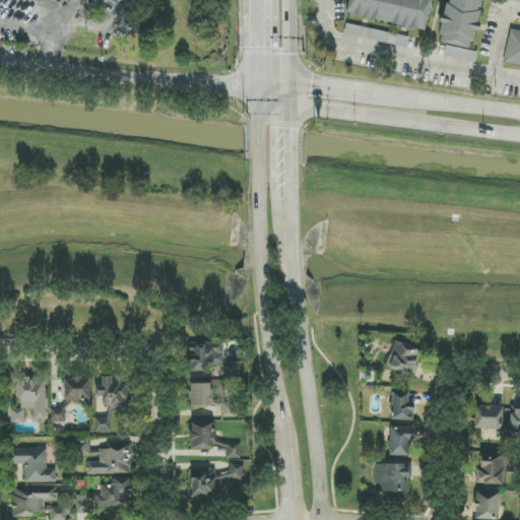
[(426,30),(431,0),(349,0),(346,16),(426,30)]
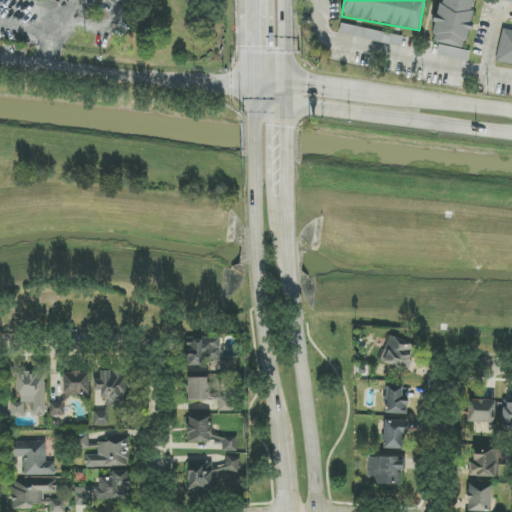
[(440,0),(433,22),(433,29),(433,30),(433,42),(438,44),(438,53),(466,63),(470,52),(463,50),(472,23),(472,18),(472,17),(472,9),(474,0),(440,0)]
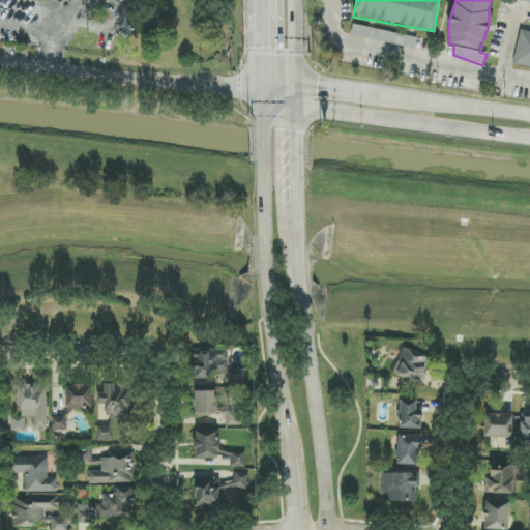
[(417,39),(354,24),(352,34),(415,49),(417,39)]
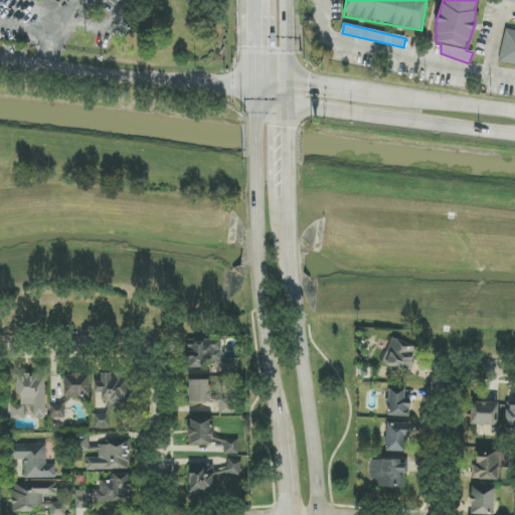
[(409,373),(418,347),(391,338),(383,364),(409,373)]
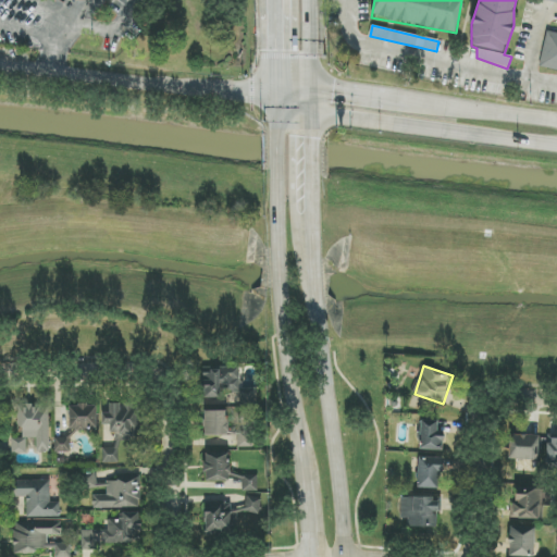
[(201,398),(222,398),(222,394),(239,394),(239,405),(254,405),(255,390),(240,390),(240,368),(201,368),(201,398)]
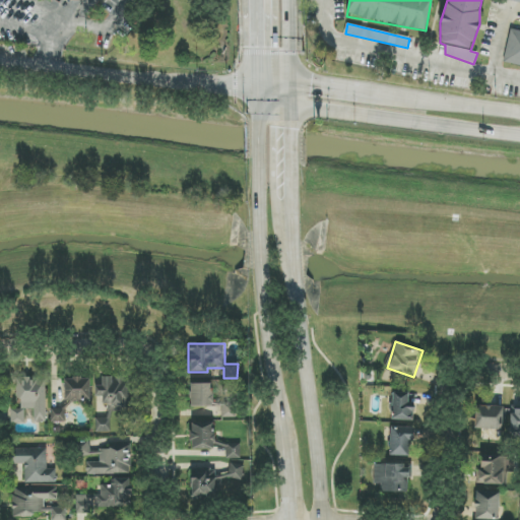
[(111,433),(111,411),(125,411),(125,403),(128,403),(128,377),(103,377),(103,386),(95,386),(95,397),(103,397),(103,417),(95,417),(95,433),(111,433)]
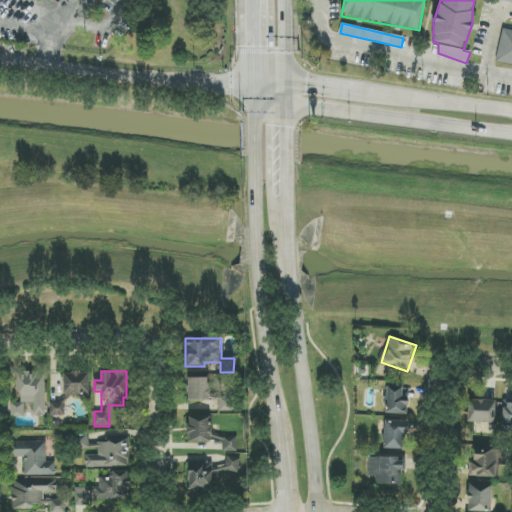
[(24,417),(24,403),(34,403),(34,415),(45,415),(46,373),(16,372),(16,393),(21,393),(20,403),(12,403),(11,417),(24,417)]
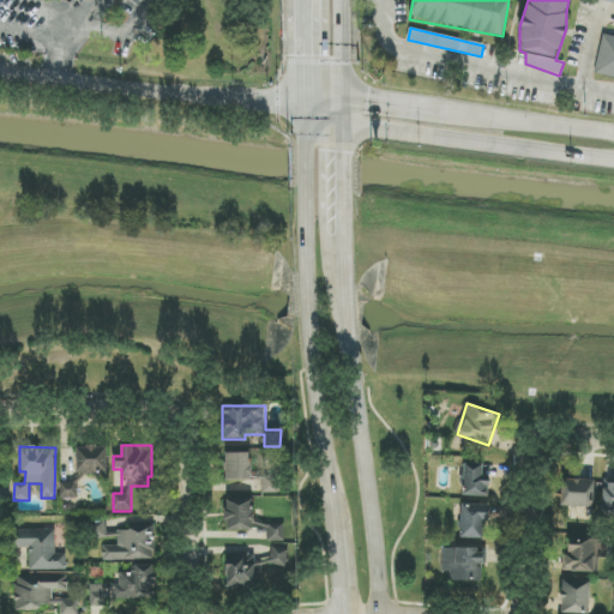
[(76,474),(107,475),(107,447),(77,446),(76,474)]
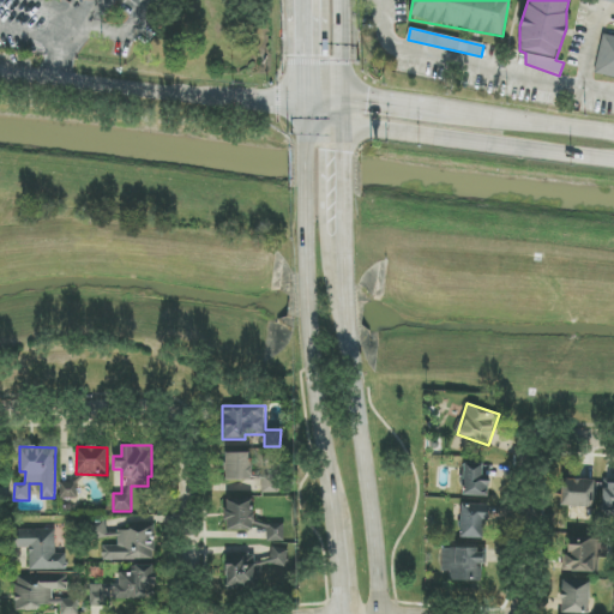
[(262,493),(278,493),(278,473),(262,473),(262,452),(224,453),(224,481),(262,480),(262,493)]
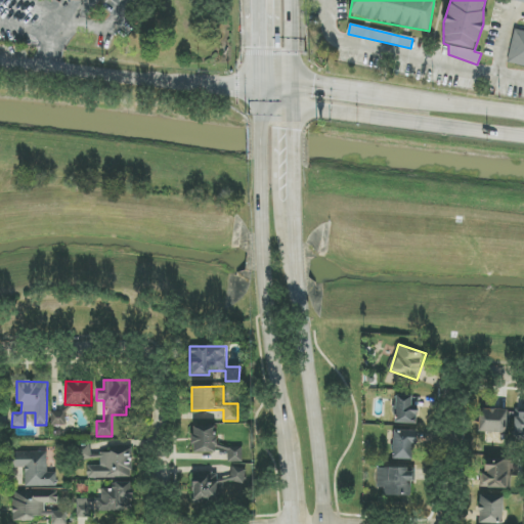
[(412,396),(396,396),(395,424),(417,425),(418,407),(411,406),(412,396)]
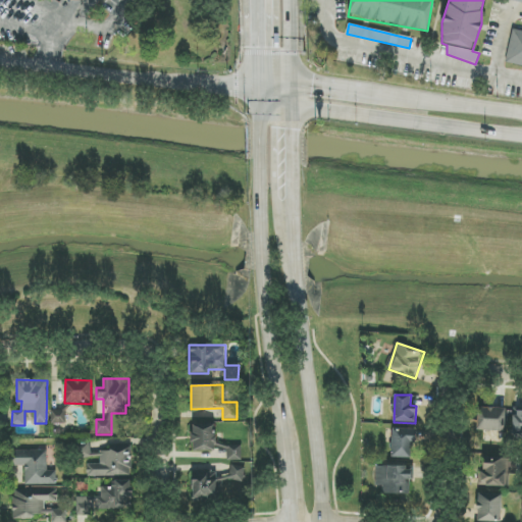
[(477,430),(505,431),(505,408),(477,407),(477,430)]
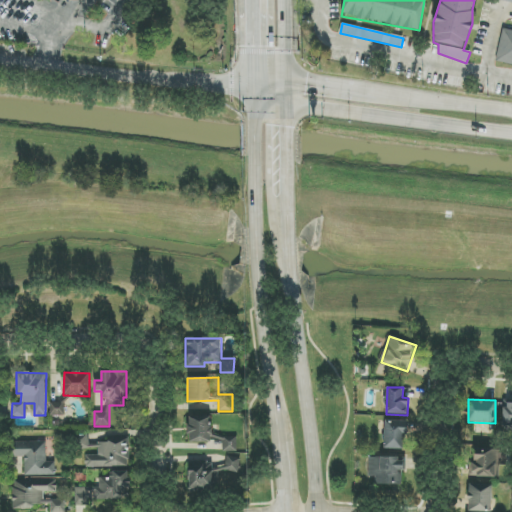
[(50,416),(66,416),(67,401),(51,401),(50,416)]
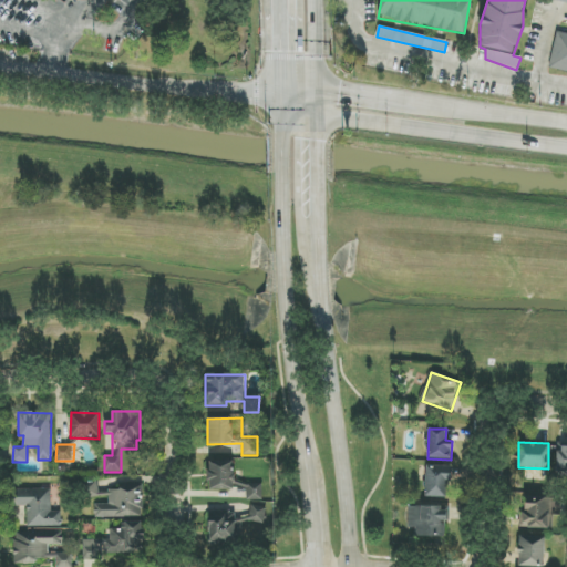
[(234,491),(235,462),(208,461),(207,491),(234,491)]
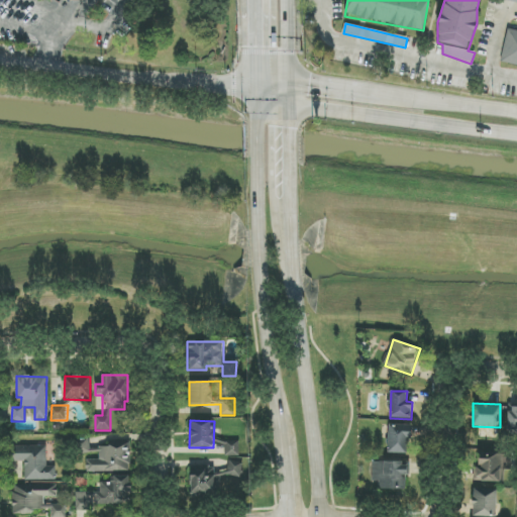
[(409,453),(410,426),(388,425),(388,452),(409,453)]
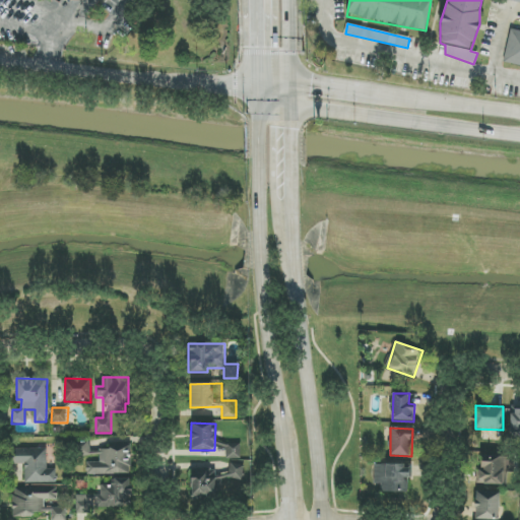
[(86,462),(86,474),(132,474),(131,444),(111,445),(111,449),(100,450),(100,462),(86,462)]
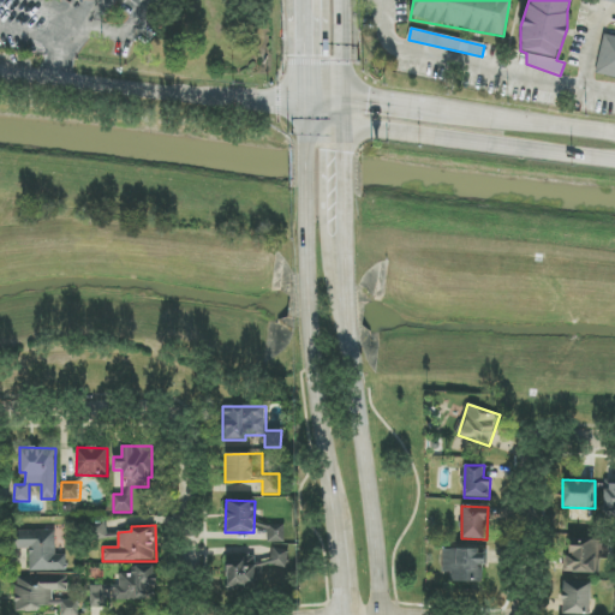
[(285,525),(268,525),(268,543),(285,543),(285,525)]
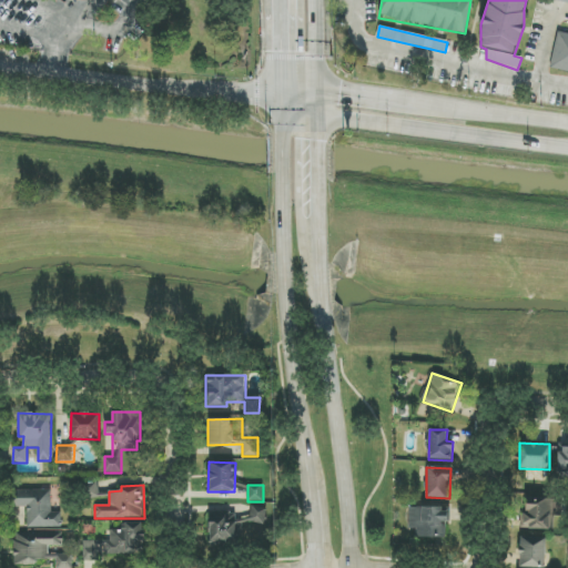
[(28,528),(62,527),(61,513),(52,513),(51,489),(12,490),(12,507),(27,507),(28,528)]
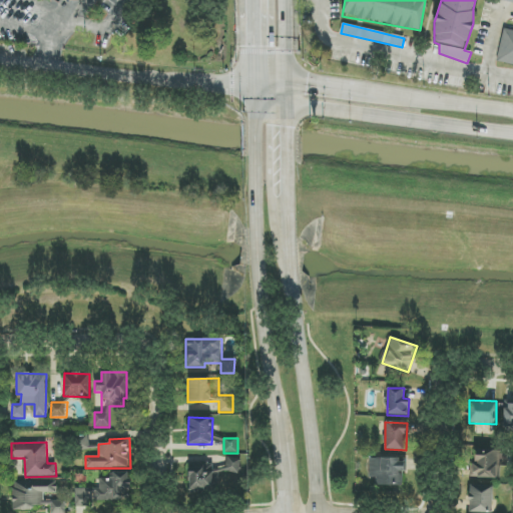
[(494,478),(495,455),(472,454),(472,477),(494,478)]
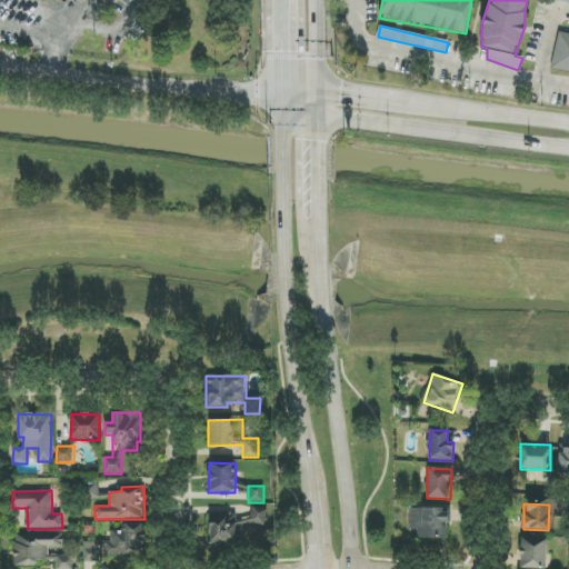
[(209,546),(239,548),(240,526),(266,528),(267,508),(251,507),(250,516),(210,515),(209,546)]
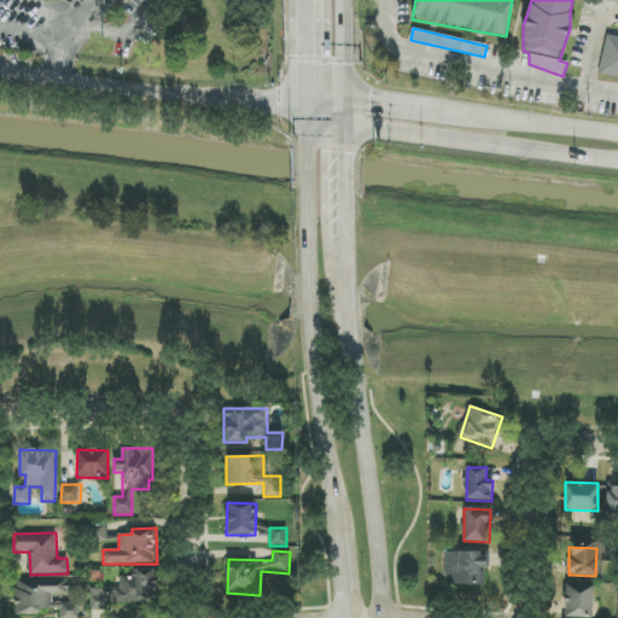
[(444,575),(453,575),(453,586),(484,586),(484,569),(488,569),(488,553),(444,553),(444,575)]
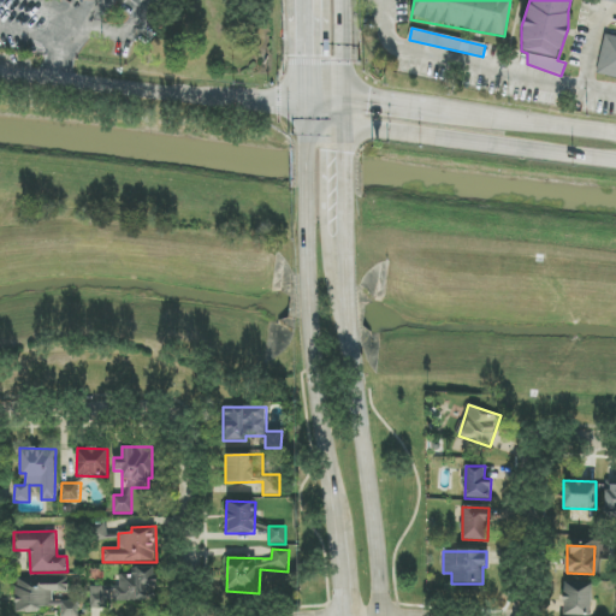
[(155,567),(135,567),(135,575),(119,575),(119,592),(108,592),(108,598),(114,598),(114,602),(155,602),(155,567)]
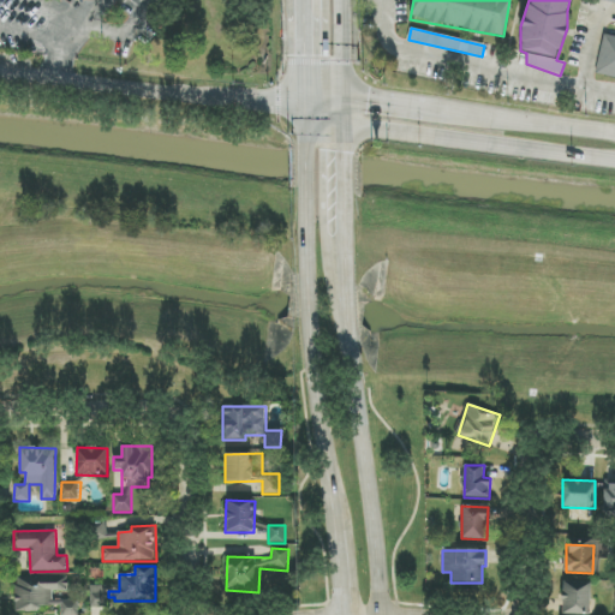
[(16,609),(61,608),(61,614),(78,614),(78,599),(53,601),(53,591),(69,591),(67,575),(16,577),(16,609)]
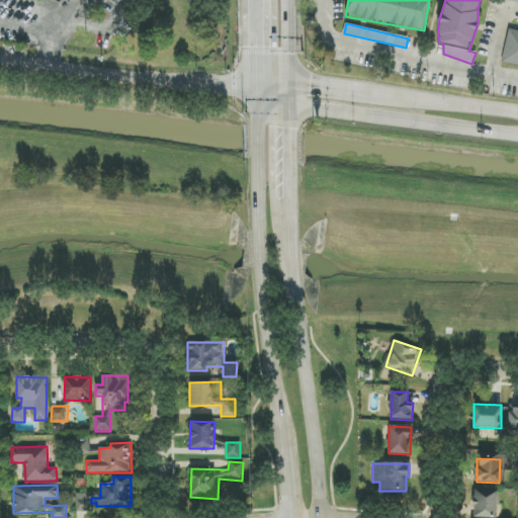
[(497,517),(498,491),(473,490),(473,517),(487,517),(497,517)]
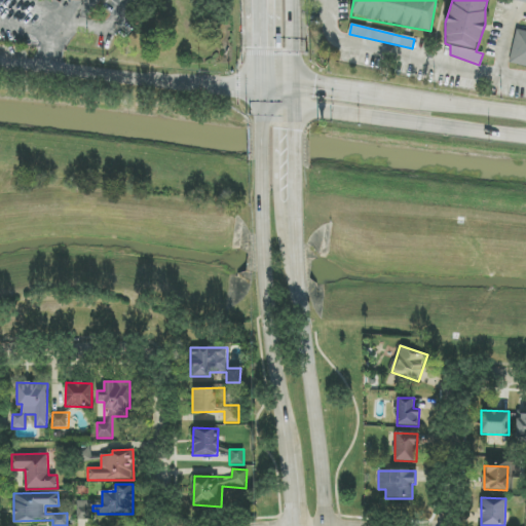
[(90,500),(76,501),(77,520),(91,519),(90,500)]
